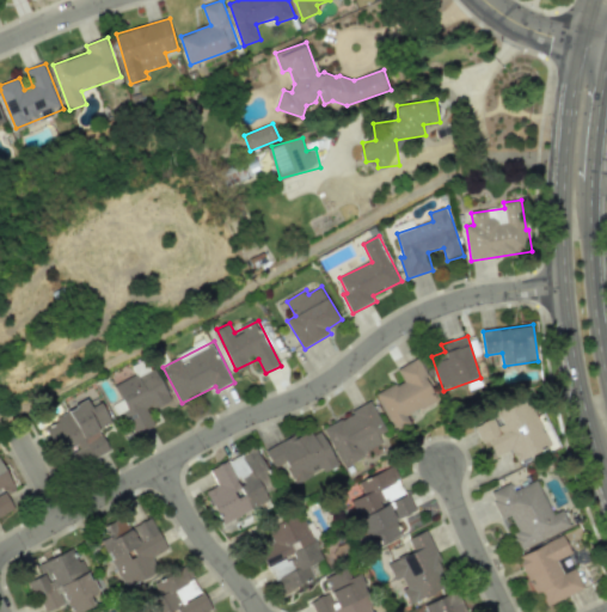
[(397,430),(412,423),(409,415),(440,401),(420,359),(399,369),(404,380),(379,392),(397,430)]
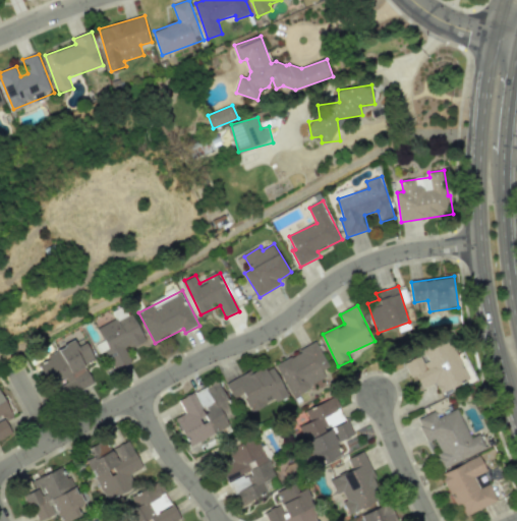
[(148,340),(132,311),(100,330),(106,341),(98,345),(102,352),(107,350),(118,370),(133,361),(128,350),(148,340)]
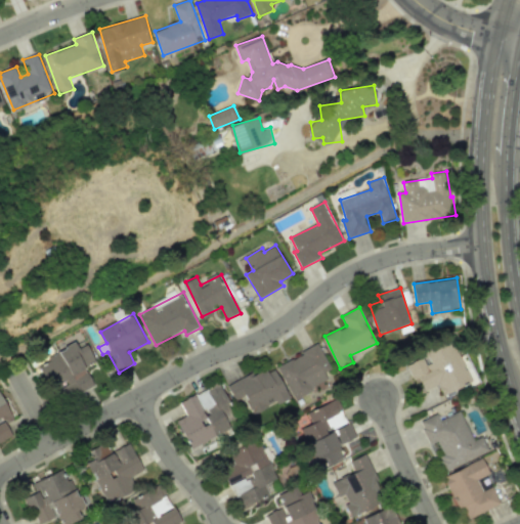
[(472,383),(453,339),(425,351),(426,356),(408,363),(416,381),(421,379),(425,389),(439,384),(444,394),(472,383)]
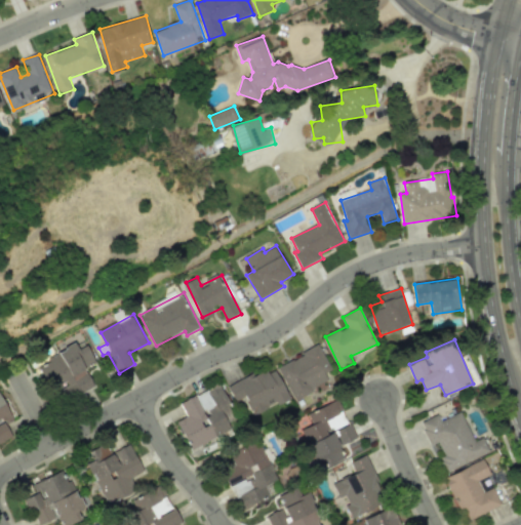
[(40,363),(53,392),(67,386),(72,399),(96,388),(87,368),(97,364),(87,341),(40,363)]
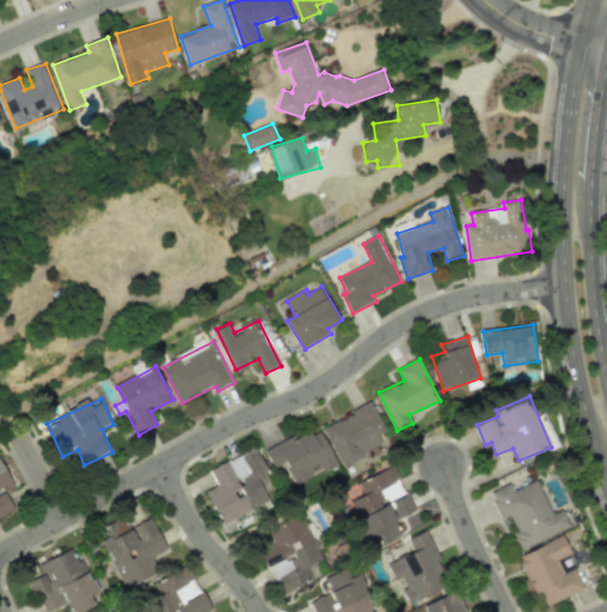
[(326,424),(344,465),(385,446),(380,434),(387,432),(375,404),(326,424)]
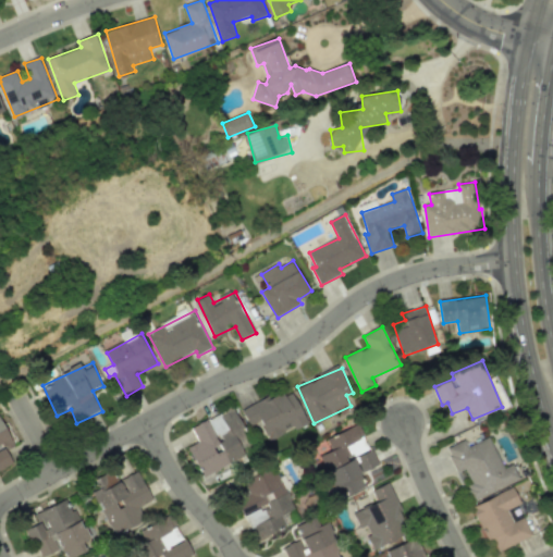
[(244,409),(252,425),(261,421),(271,441),(309,422),(293,390),(273,400),(270,395),(244,409)]
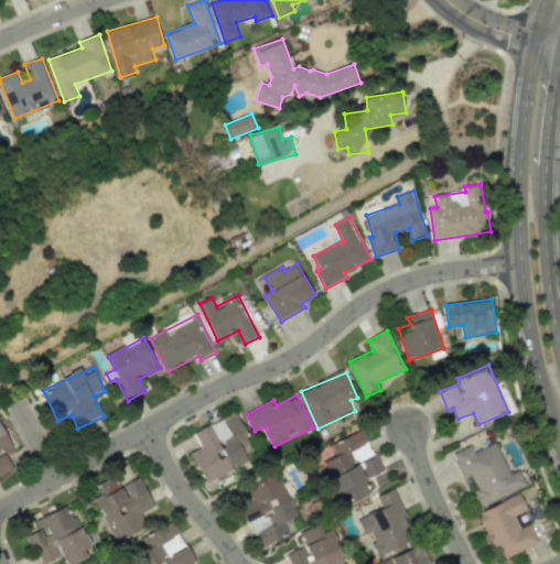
[(196,433),(203,447),(192,453),(207,483),(251,462),(247,454),(256,449),(238,413),(196,433)]
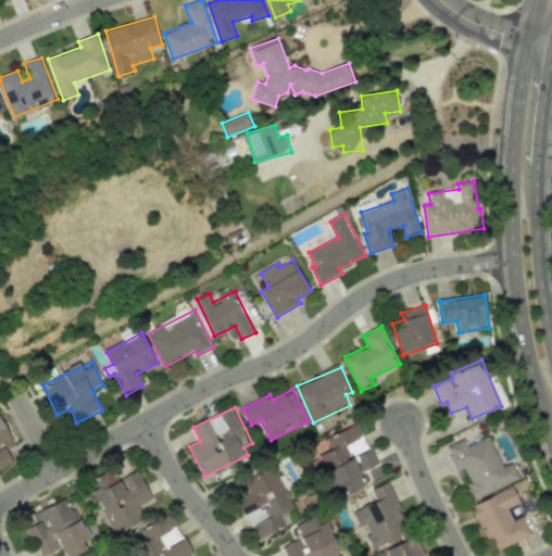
[(16,445),(0,413),(0,412),(0,469),(15,463),(9,450),(16,445)]
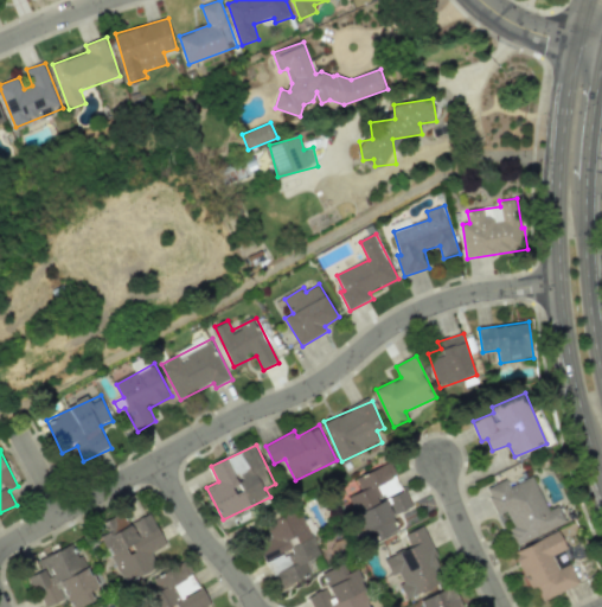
[(412,509),(395,464),(344,484),(369,544),(402,531),(395,516),(412,509)]
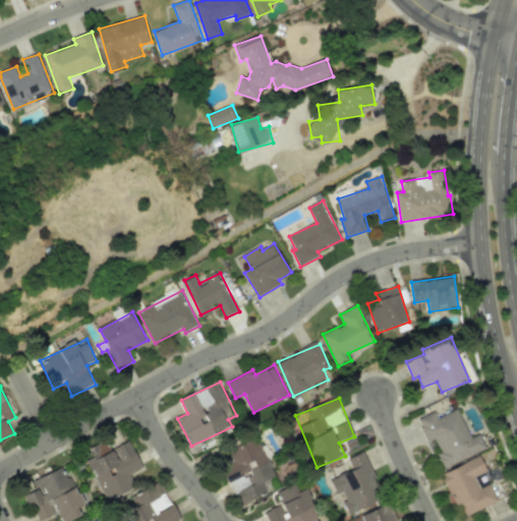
[(487,448),(480,433),(472,438),(459,408),(439,417),(437,411),(419,419),(429,442),(437,439),(443,452),(439,453),(446,467),(487,448)]
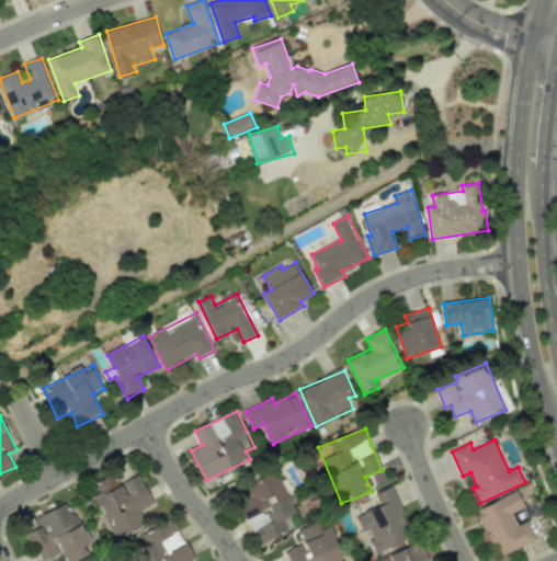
[(292,529),(286,518),(298,513),(280,470),(248,484),(252,495),(240,501),(260,544),(292,529)]
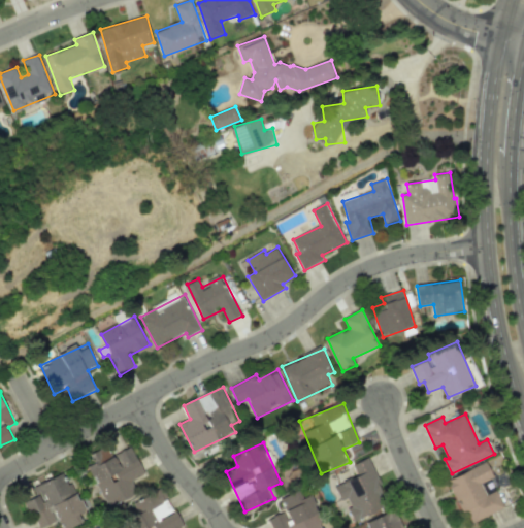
[(140,492),(134,481),(146,473),(132,446),(116,454),(111,444),(92,455),(96,464),(91,467),(110,506),(140,492)]
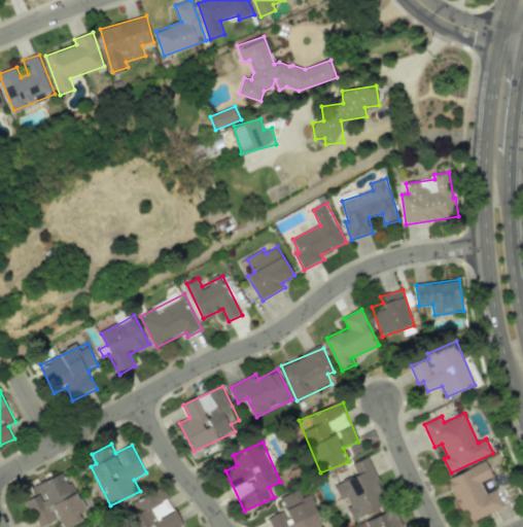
[(354,519),(388,505),(371,456),(354,462),(359,476),(336,484),(342,500),(347,498),(354,519)]
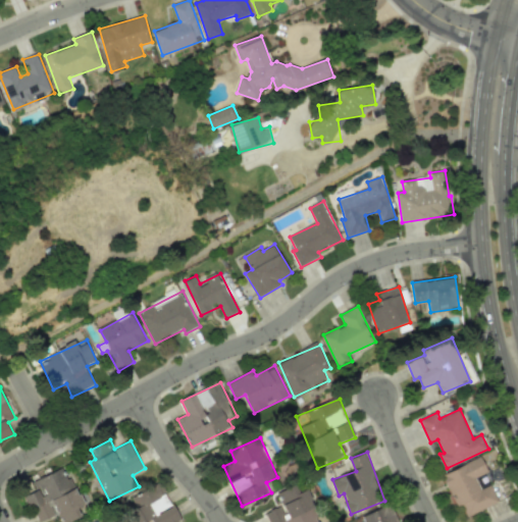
[(468,516),(500,503),(491,484),(482,488),(477,477),(488,472),(482,457),(444,474),(458,507),(463,505),(468,516)]
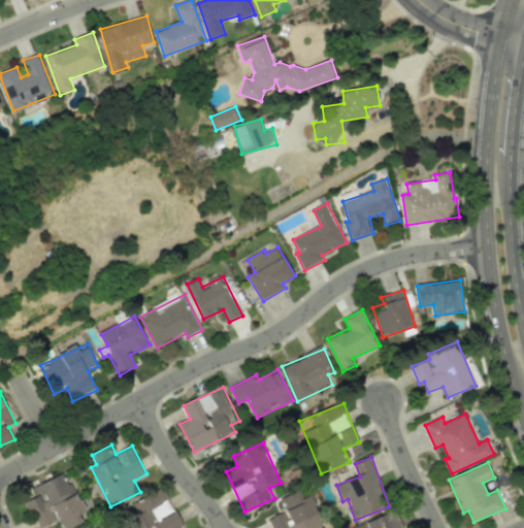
[(35,486),(39,495),(29,499),(39,527),(42,527),(62,521),(64,527),(72,527),(85,524),(80,513),(85,512),(69,472),(35,486)]
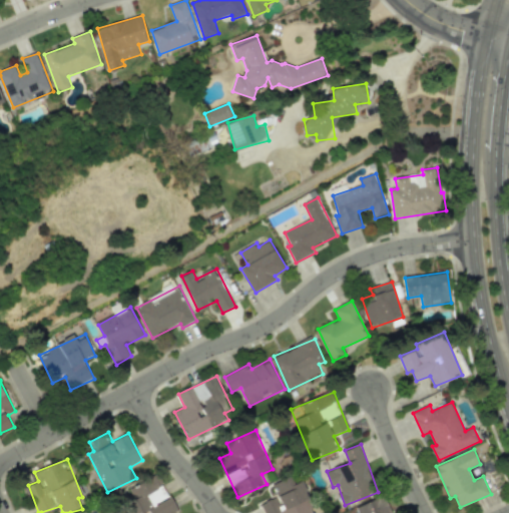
[(174,512),(178,511),(160,474),(131,489),(136,498),(125,504),(129,512),(174,512)]
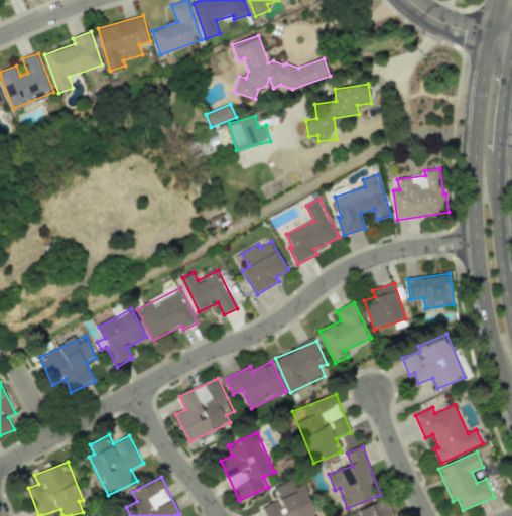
[(316,515),(304,483),(297,486),(294,479),(275,487),(280,500),(264,506),(267,515),(316,515)]
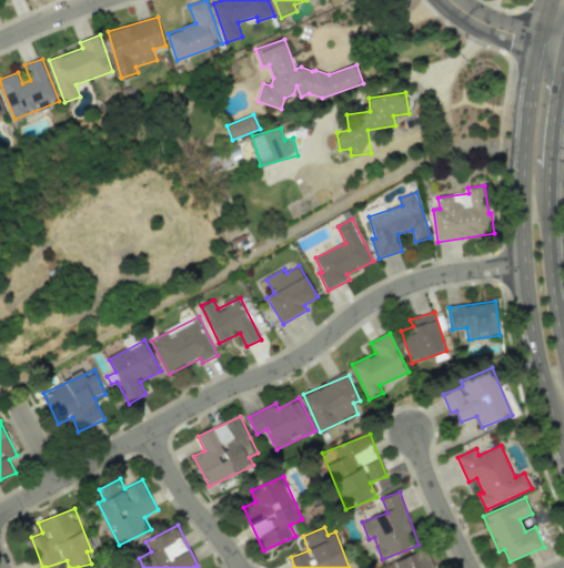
[(433,567),(424,549),(391,565),(392,567),(433,567)]
